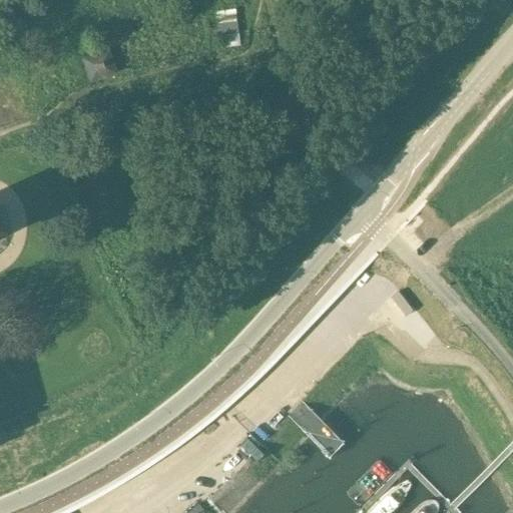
[(9,18),(20,12),(14,1),(3,7),(9,18)]
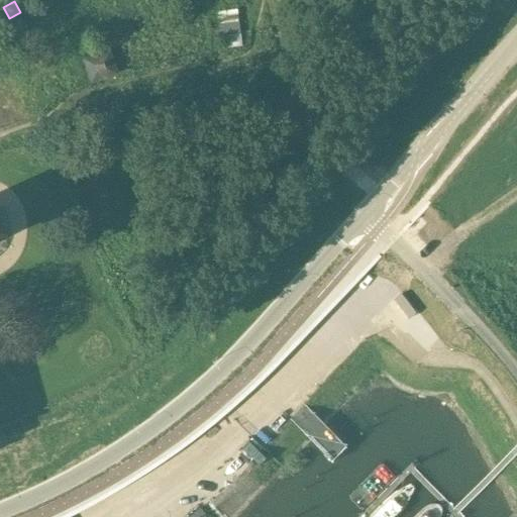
[(239,21),(237,9),(216,12),(218,23),(218,24),(239,21)]
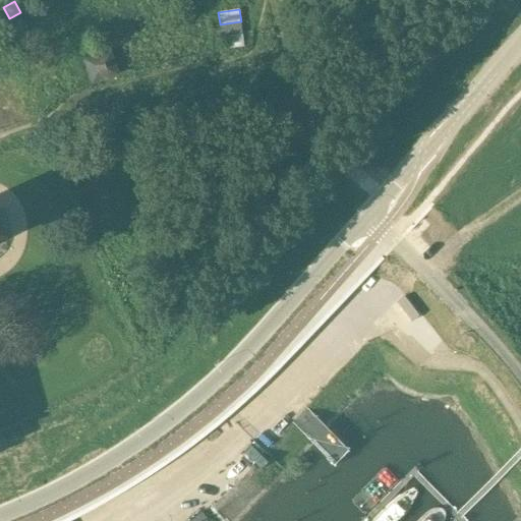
[(212,38),(242,33),(241,21),(220,24),(220,23),(211,24),(212,38)]
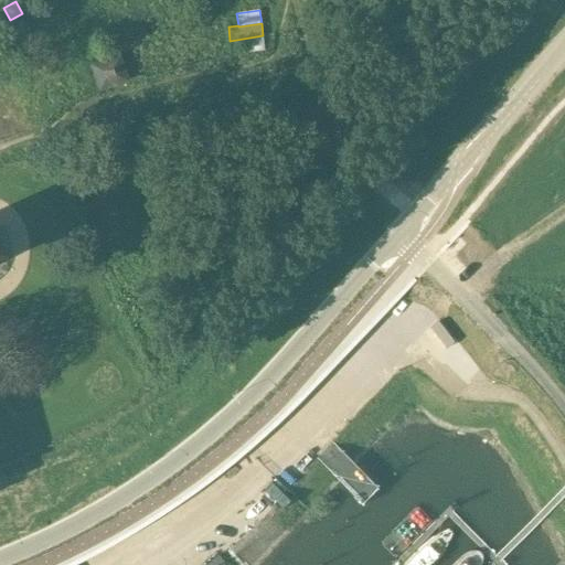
[(242,53),(265,50),(263,35),(230,41),(231,43),(241,42),(242,53)]
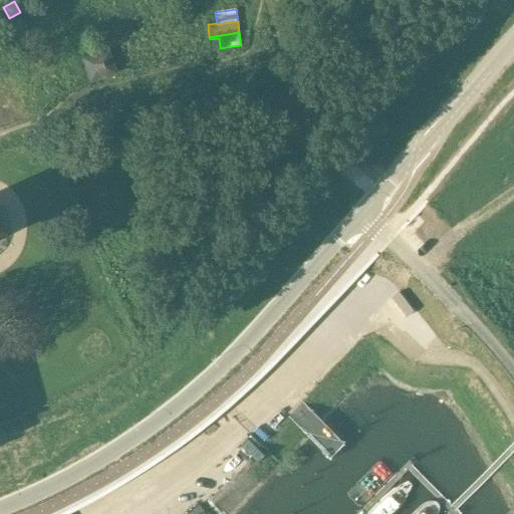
[(115,71),(108,52),(87,59),(93,79),(115,71)]
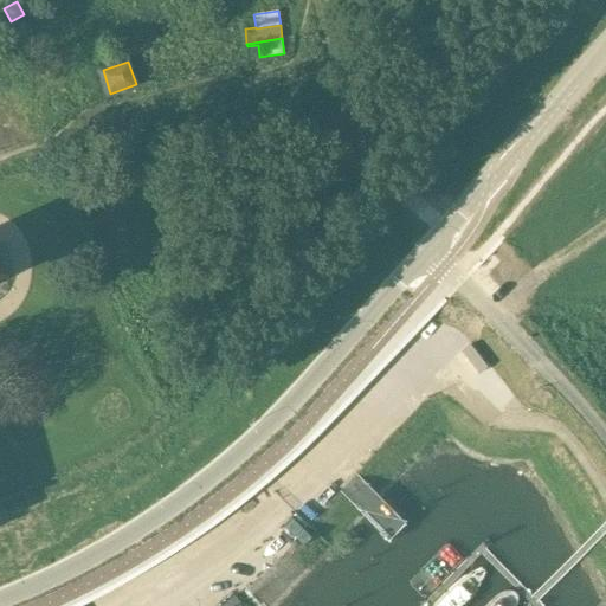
[(452,365),(478,392),(509,363),(482,335),(452,365)]
